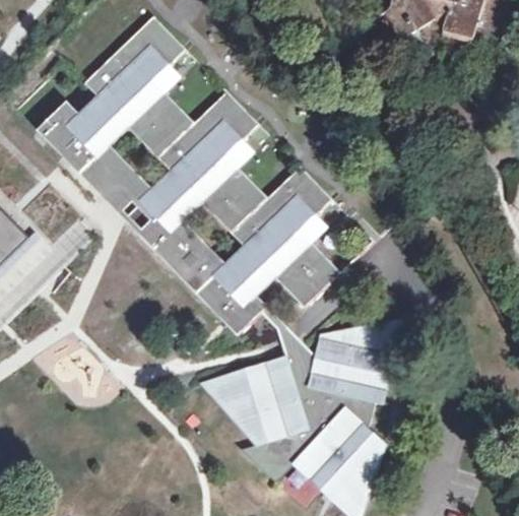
[(449,19),(447,27),(445,33),(496,48),(509,0),(394,0),(394,1),(394,2),(393,4),(393,5),(392,6),(391,7),(390,8),(389,9),(388,10),(404,39),(432,23),(441,17),(449,19)]
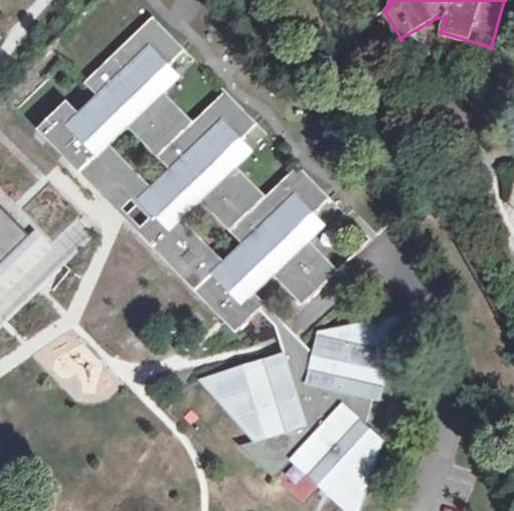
[(151,78),(183,47),(151,14),(83,80),(97,95),(79,112),(65,99),(36,128),(61,153),(99,191),(116,174),(139,198),(122,215),(125,218),(217,312),(233,296),(251,314),(265,302),(253,290),(271,273),(302,303),(337,268),(296,226),(328,195),(297,163),(265,194),(223,153),(255,121),(223,89),(192,120),(151,78)]
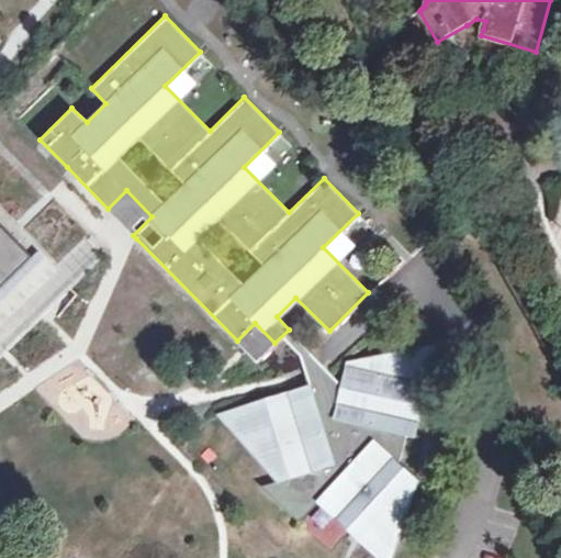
[(477,19),(467,25),(483,30),(485,21),(477,19)]
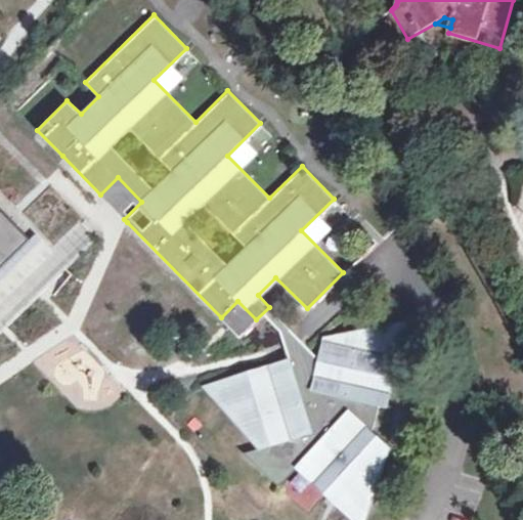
[(0,331),(98,236),(0,135),(0,331)]
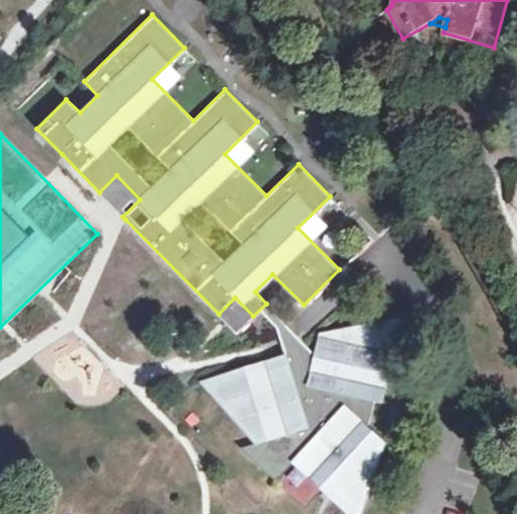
[(116,175),(99,192),(122,217),(140,199),(116,175)]
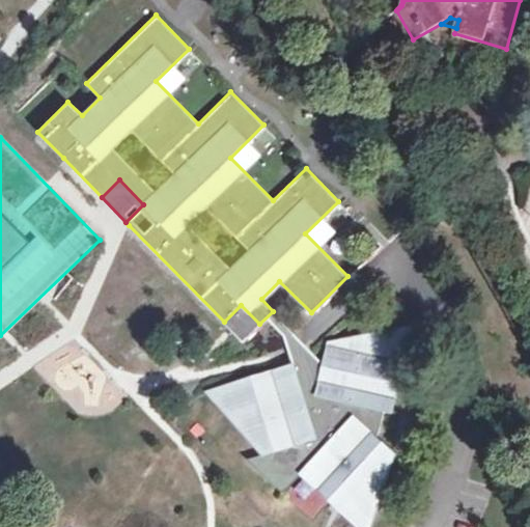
[(243,340),(259,324),(241,305),(224,322),(243,340)]
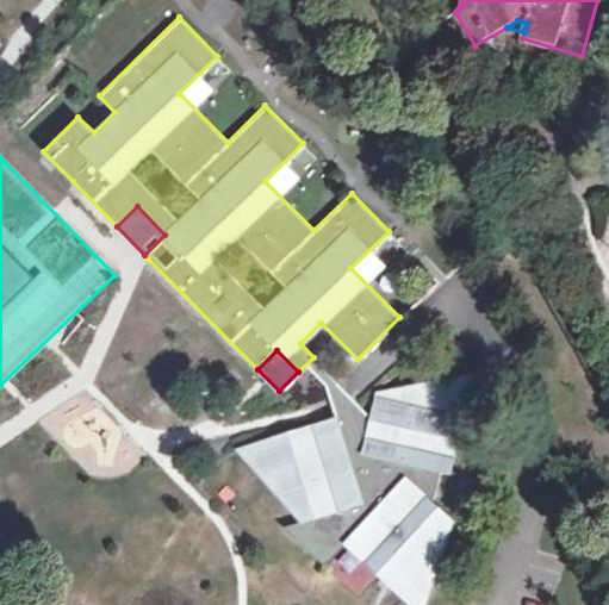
[(314,357),(306,365),(329,397),(336,416),(242,446),(306,517),(339,506),(360,525),(347,540),(417,604),(418,604),(449,516),(433,501),(440,467),(449,469),(470,373),(378,395),(384,429),(353,397),(314,357)]
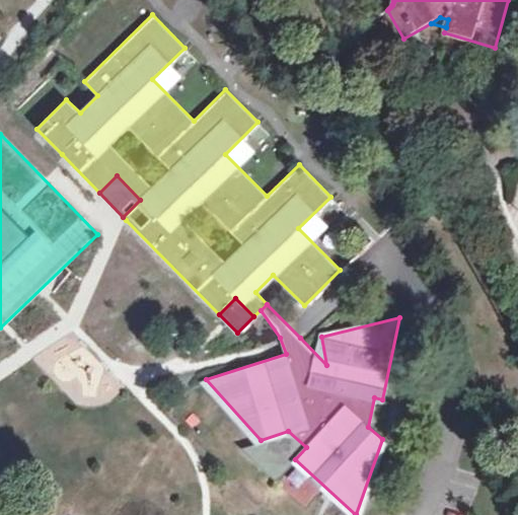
[(261,440),(240,446),(277,480),(295,459),(306,447),(288,431),(261,440)]
